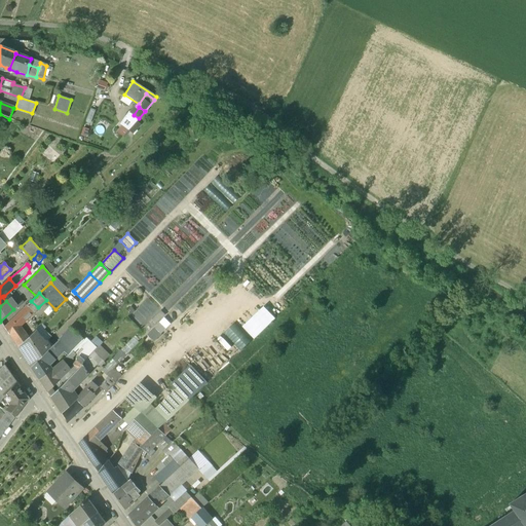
[(27,306),(4,328),(9,335),(17,329),(38,307),(31,301),(27,305),(27,306)]
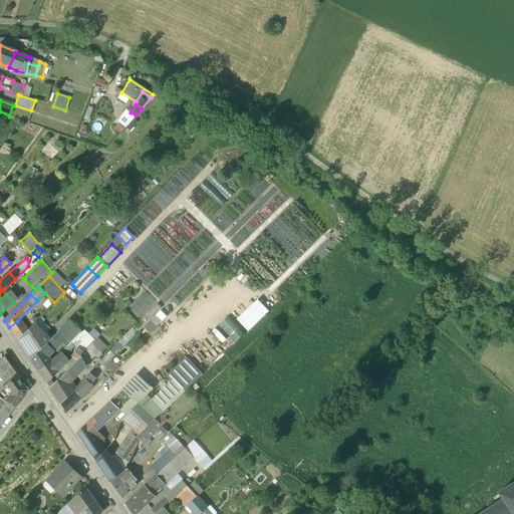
[(258,300),(237,319),(248,331),(269,311),(258,300)]
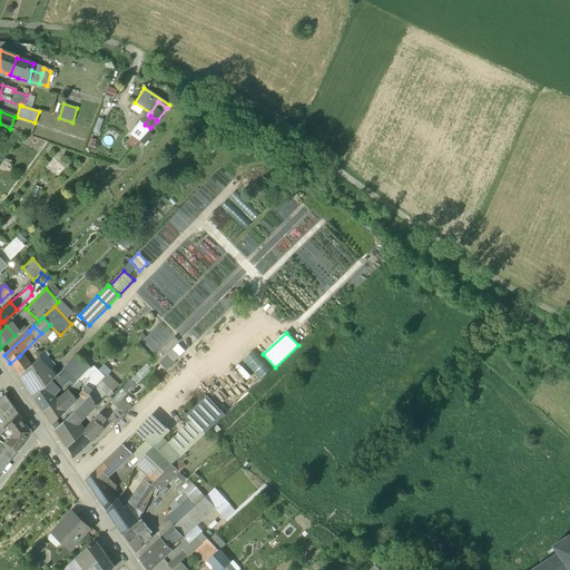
[(253,352),(243,362),(262,381),(272,371),(253,352)]
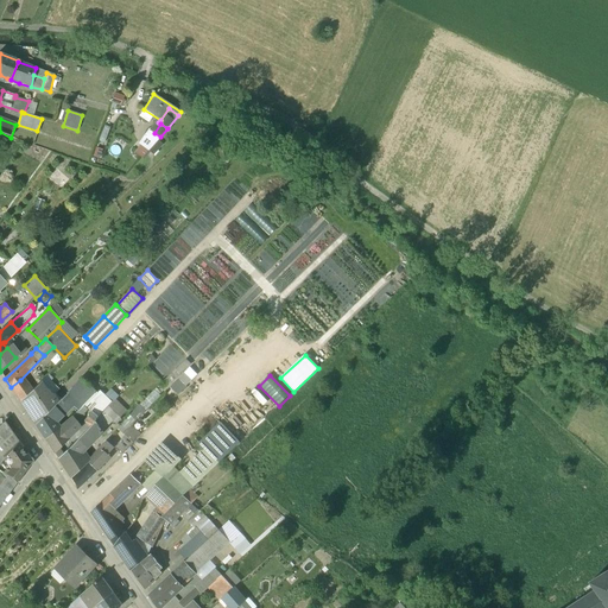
[(59,392),(45,378),(39,384),(52,397),(56,394),(56,396),(59,392)]
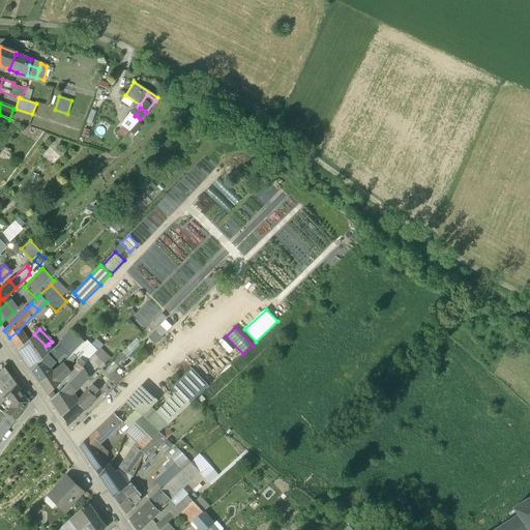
[(59,343),(54,348),(59,355),(62,353),(64,355),(80,337),(71,329),(59,343)]
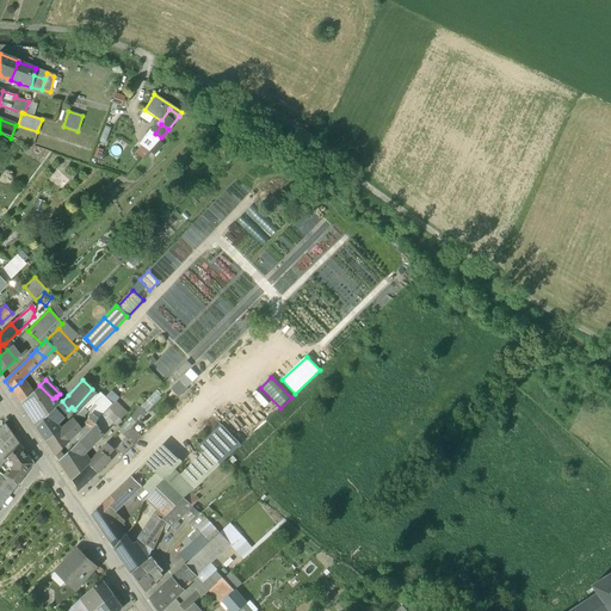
[(26,386),(16,396),(22,403),(32,393),(26,386)]
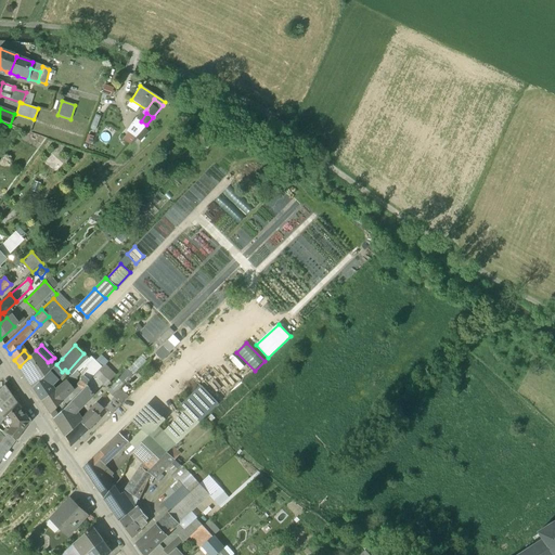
[(48,362),(36,350),(29,357),(20,366),(33,387),(42,377),(51,370),(55,365),(51,361),(51,360),(48,362)]
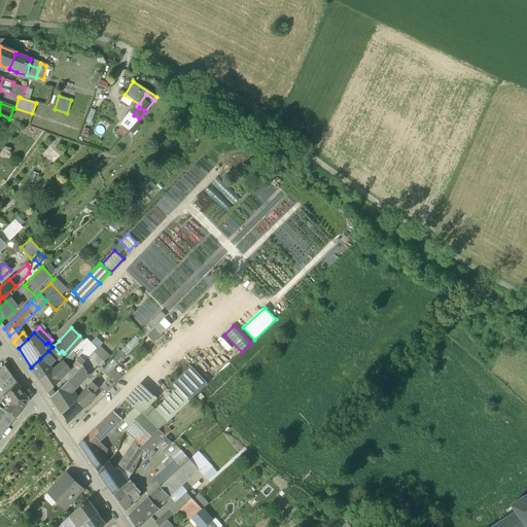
[(100,348),(105,343),(99,337),(94,341),(100,348)]
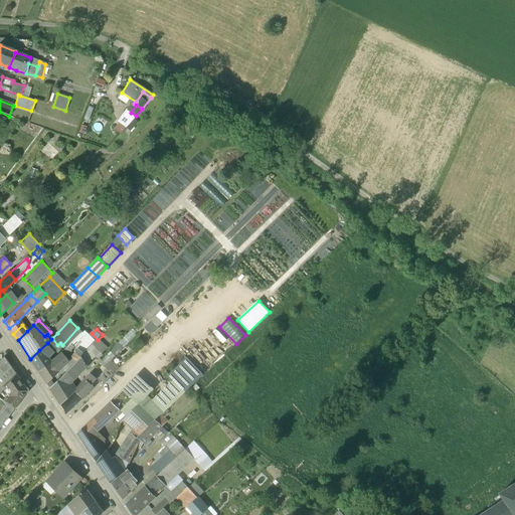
[(51,339),(47,343),(52,350),(57,345),(52,338),(51,339)]
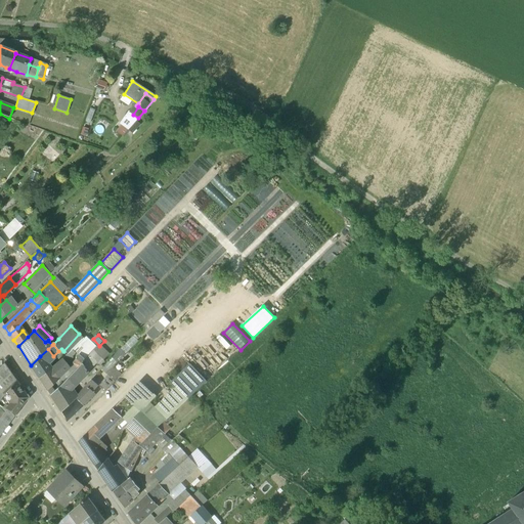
[(48,349),(40,356),(31,365),(39,379),(50,369),(46,363),(53,356),(48,349)]
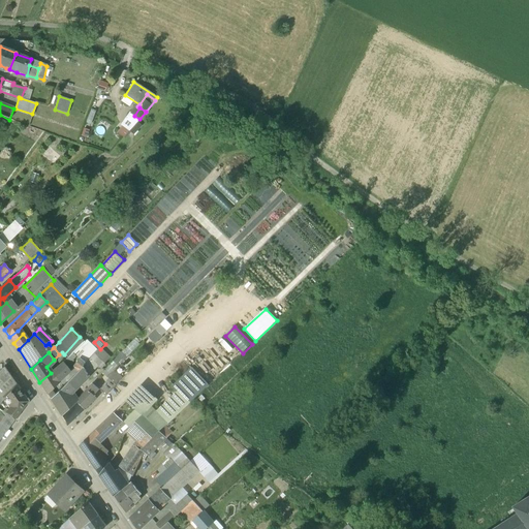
[(86,352),(81,359),(86,363),(91,356),(86,352)]
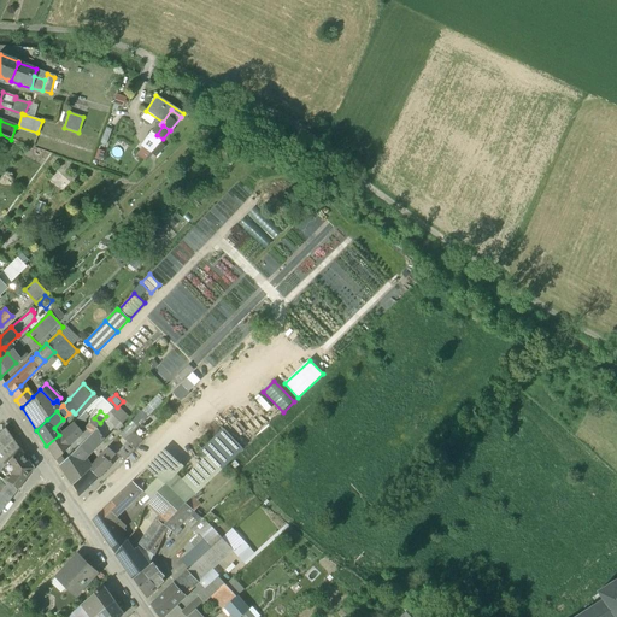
[(94,418),(87,428),(92,433),(97,428),(100,423),(94,418)]
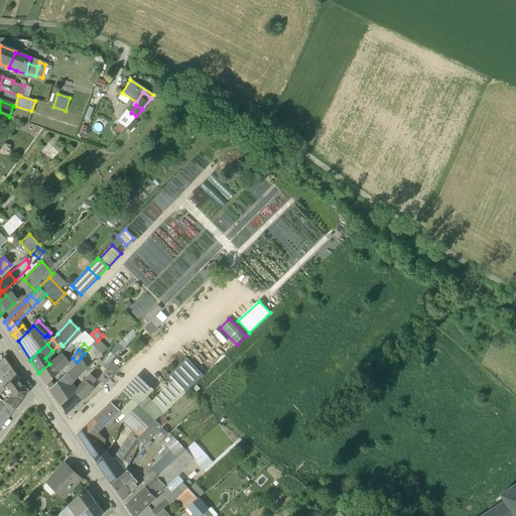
[(92,366),(99,358),(90,350),(83,358),(92,366)]
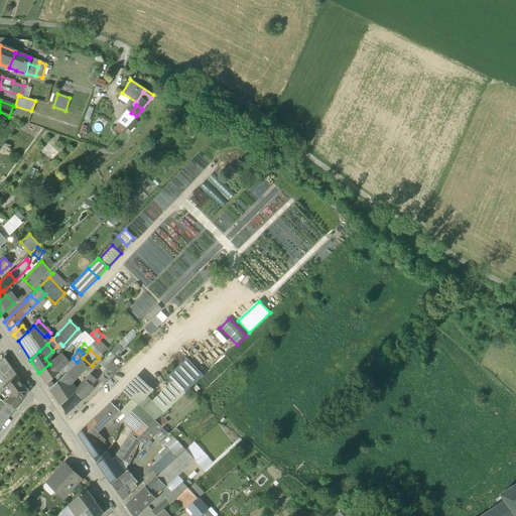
[(113,352),(100,364),(103,367),(116,354),(113,352)]
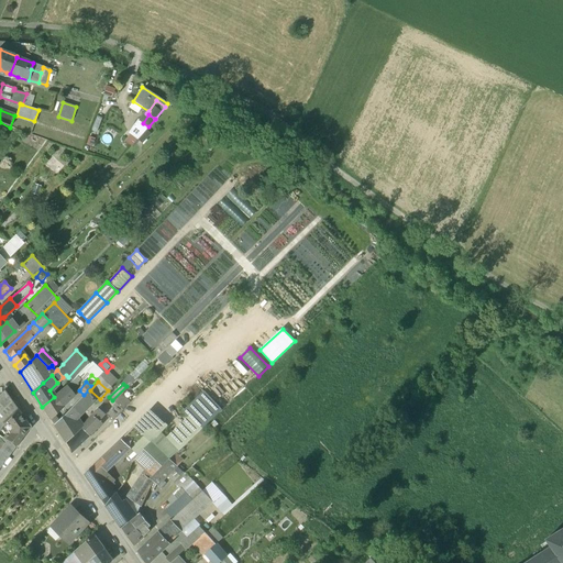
[(61,393),(54,397),(64,407),(75,395),(67,386),(61,393)]
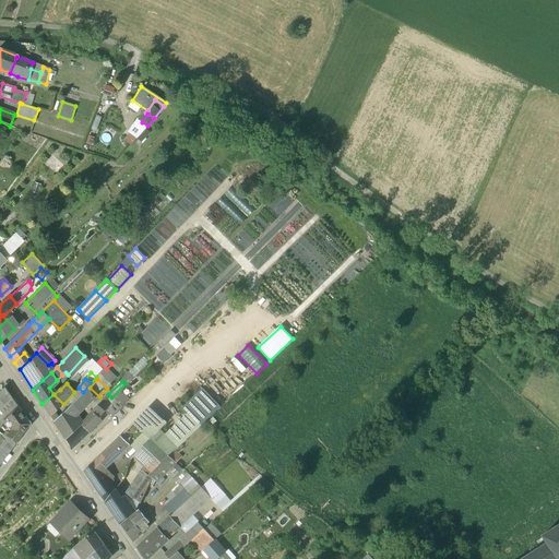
[(0,425),(1,425),(18,406),(4,388),(0,391),(0,425)]
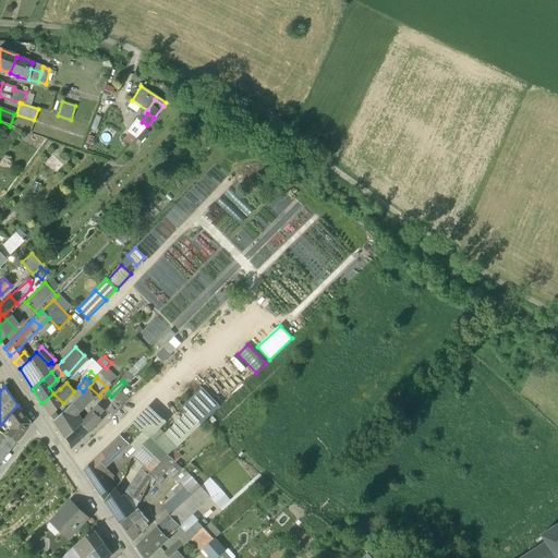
[(83,391),(71,403),(79,411),(94,395),(87,387),(83,391)]
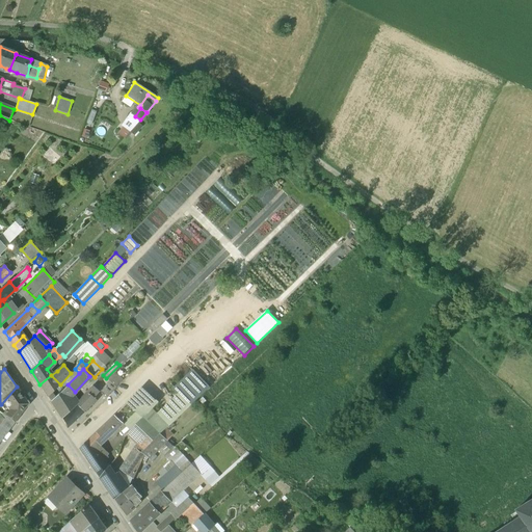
[(180,394),(158,415),(162,419),(169,426),(195,401),(208,389),(191,371),(174,389),(180,394)]
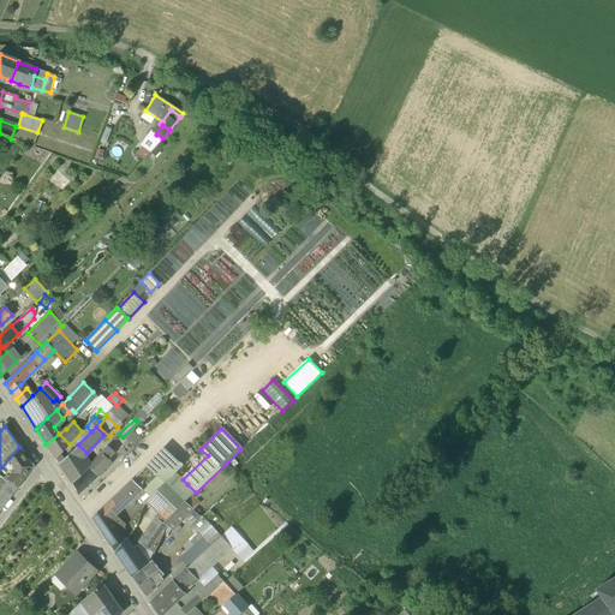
[(59,434),(46,445),(55,458),(70,445),(59,434)]
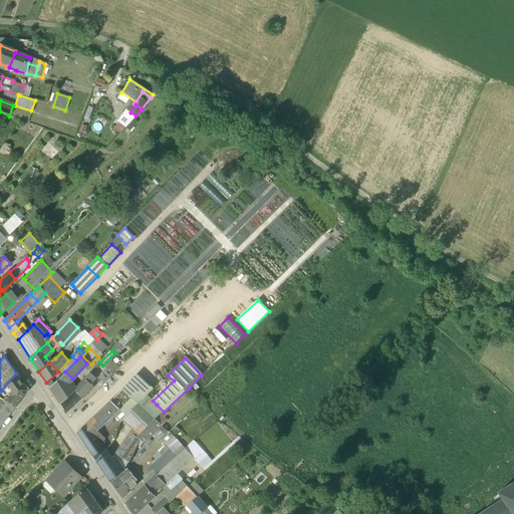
[(107,367),(98,379),(102,384),(113,374),(107,367)]
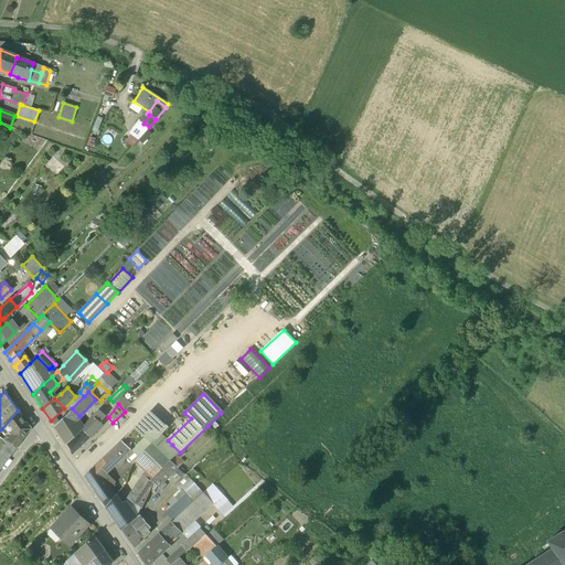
[(104,405),(99,409),(105,415),(108,409),(104,405)]
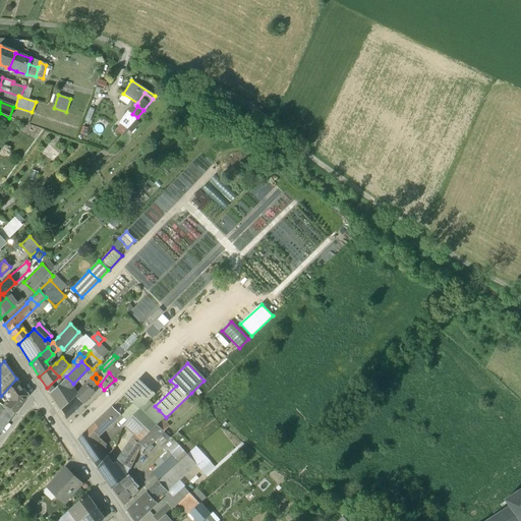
[(73,384),(66,377),(50,393),(61,410),(75,396),(71,391),(70,391),(69,389),(73,384)]
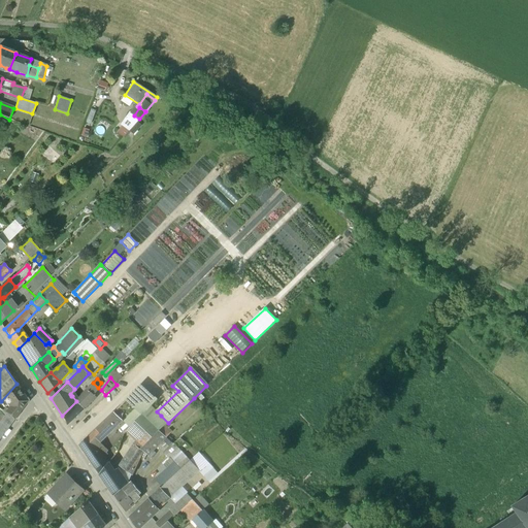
[(98,388),(93,383),(88,389),(94,394),(99,389),(98,388)]
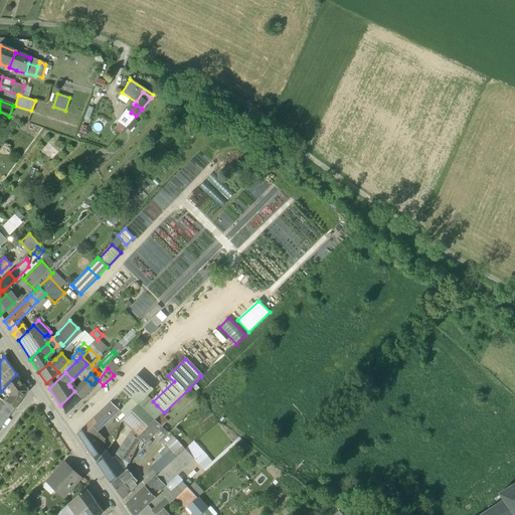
[(16,374),(1,391),(7,400),(6,402),(7,403),(14,408),(25,393),(25,388),(16,374)]
